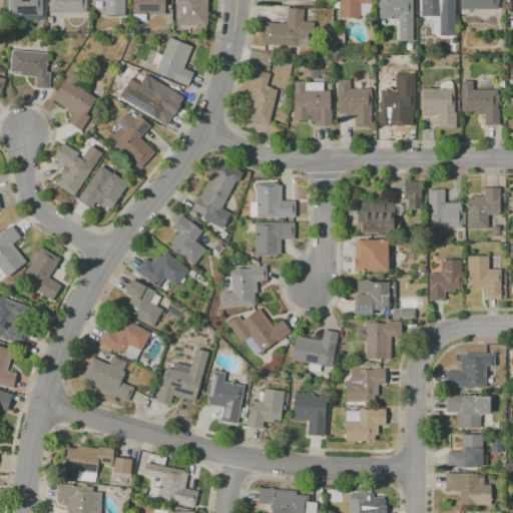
[(11,0),(44,0),(45,16),(11,17),(11,0)]
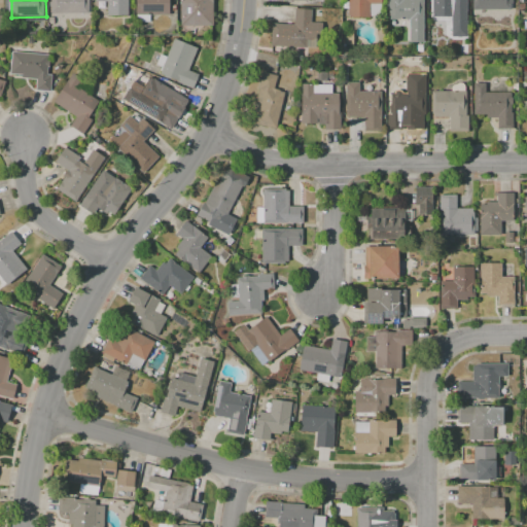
[(92,0),(92,14),(54,14),(54,0),(92,0)]
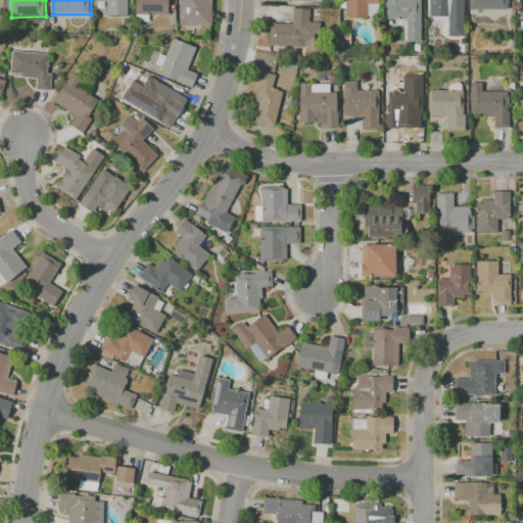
[(130,0),(130,16),(109,16),(109,3),(97,3),(96,0),(130,0)]
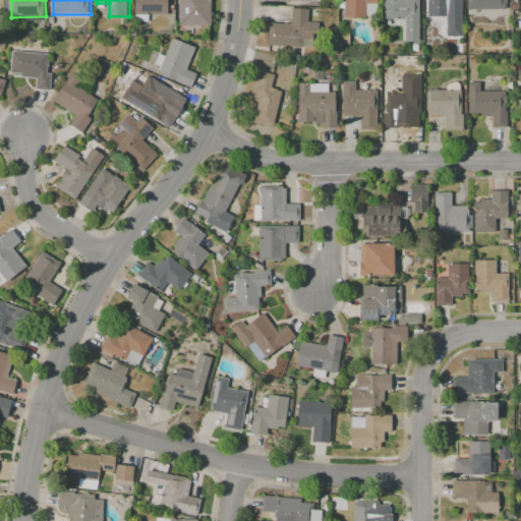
[(165,0),(165,12),(133,12),(133,0),(165,0)]
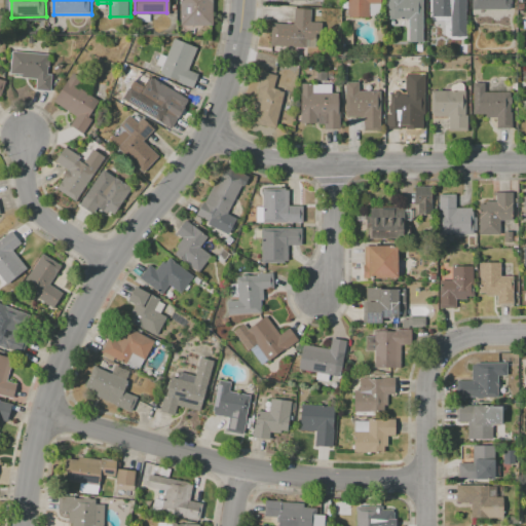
[(179,0),(212,0),(213,25),(180,25),(179,0)]
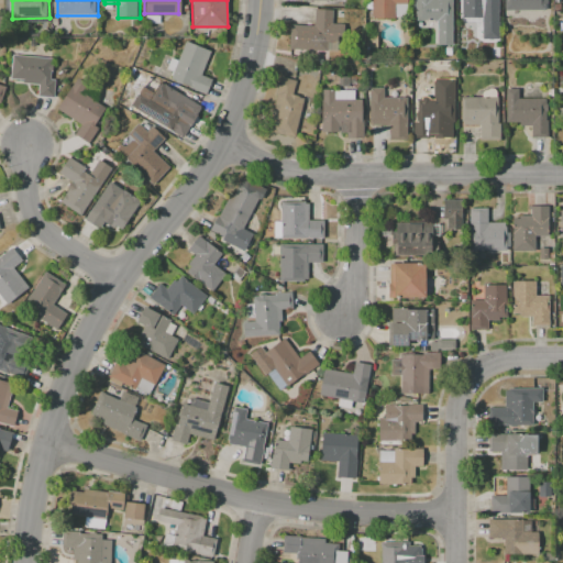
[(408,0),(408,3),(395,3),(395,19),(373,19),(373,0),(408,0)]
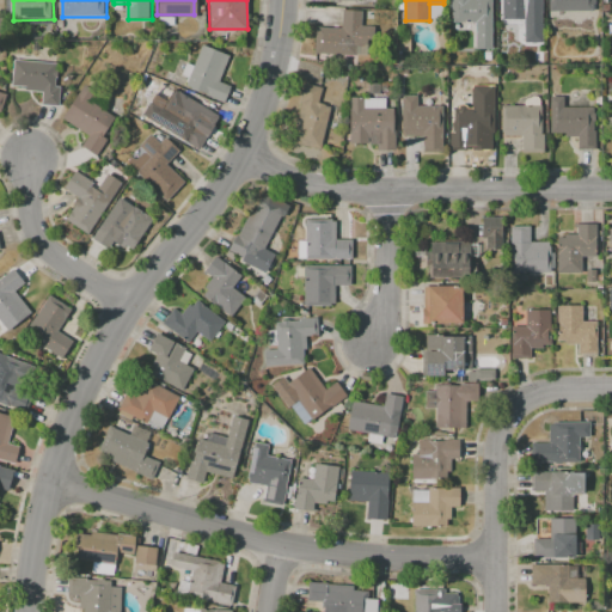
[(491,0),(491,47),(475,47),(475,23),(450,23),(450,0),(491,0)]
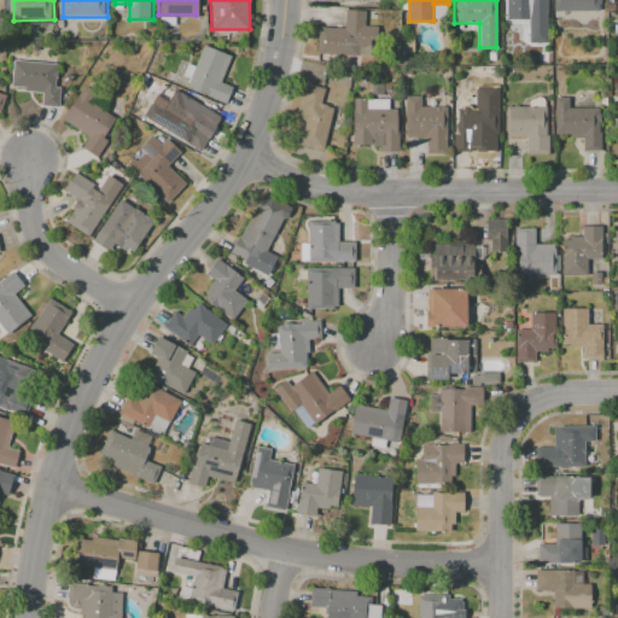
[(547,0),(547,5),(532,4),(532,19),(507,19),(507,0),(547,0)]
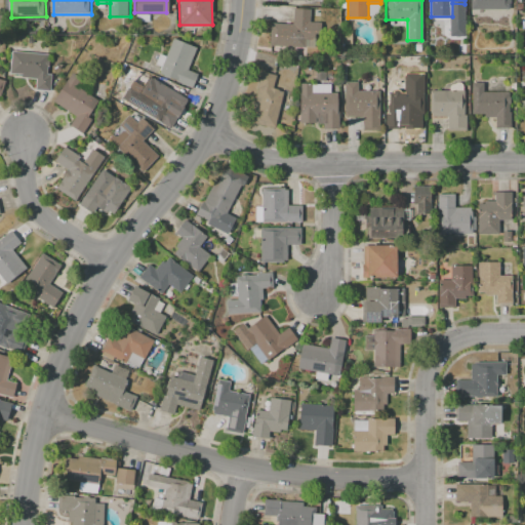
[(471,0),(510,0),(510,19),(471,18),(471,0)]
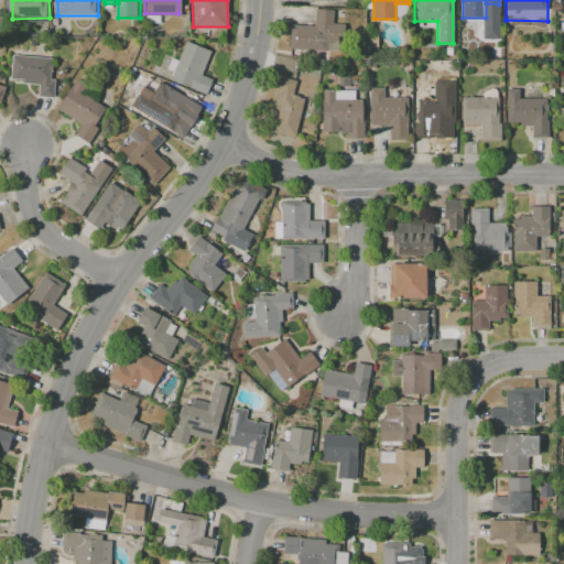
[(292,25),(315,26),(316,9),(334,10),(334,23),(344,23),(344,36),(338,35),(338,41),(322,40),(322,51),(291,49),(292,25)]
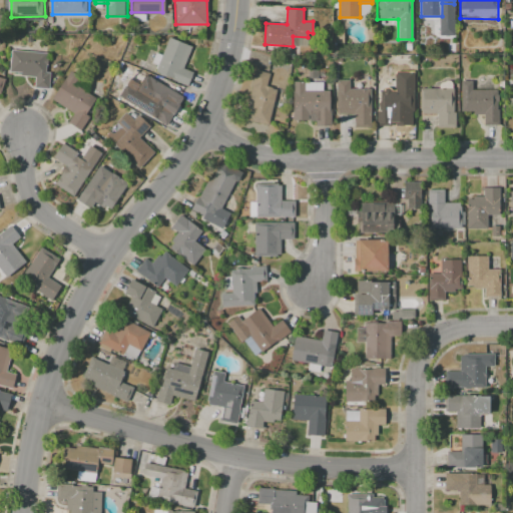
[(169,37),(192,47),(183,68),(192,72),(186,85),(154,72),(169,37)]
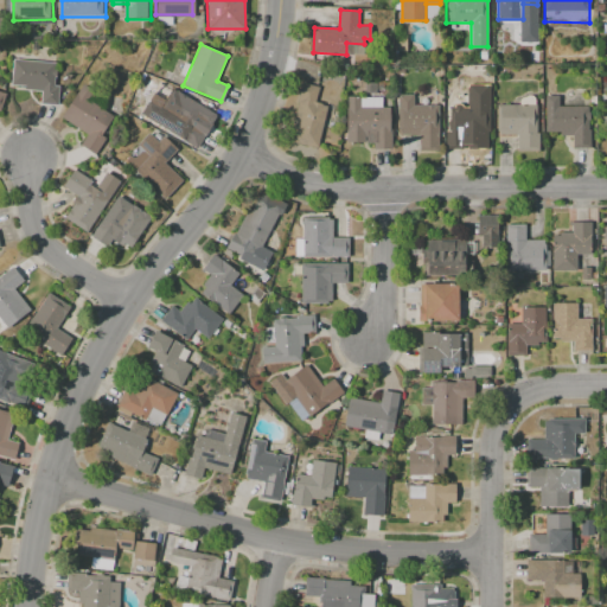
[(14,87),(14,81),(16,81),(17,61),(59,64),(59,70),(61,71),(61,78),(58,78),(58,87),(63,88),(62,107),(44,106),(45,93),(29,91),(29,88),(14,87)]
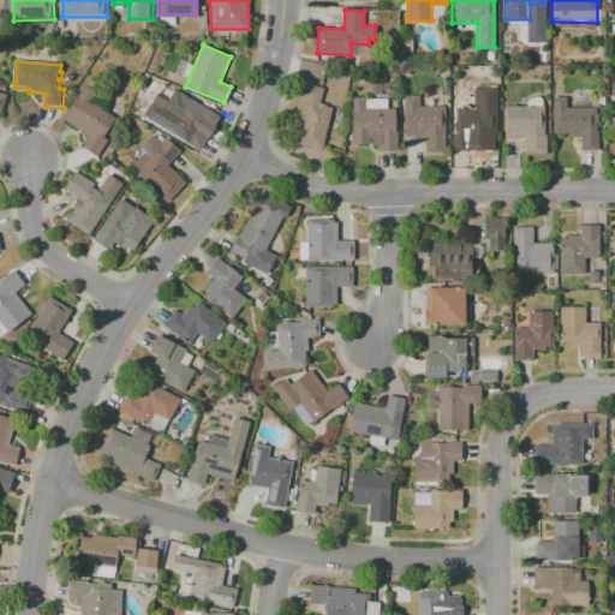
[(321,150),(297,143),(304,115),(298,114),(306,84),(324,89),(321,103),(332,106),(321,150)]
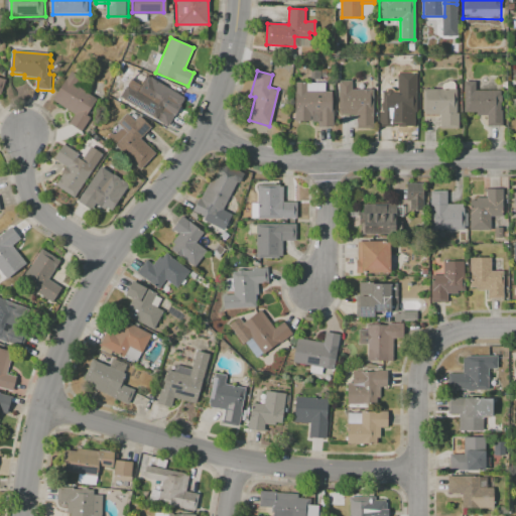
[(84,133),(72,124),(78,116),(55,101),(74,73),(84,79),(79,87),(100,101),(89,116),(93,119),(84,133)]
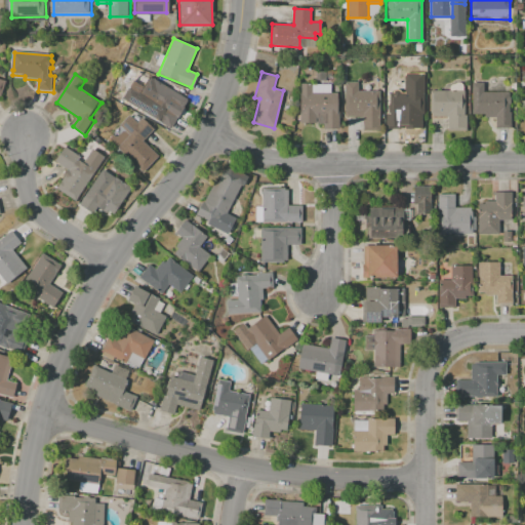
[(152,78),(178,93),(174,99),(177,102),(172,110),(179,114),(170,128),(135,109),(143,97),(140,96),(152,78)]
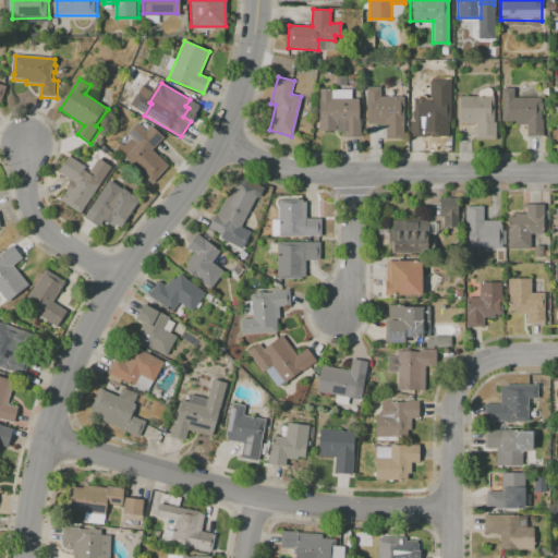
[(0,84),(9,87),(3,104),(0,102),(0,84)]
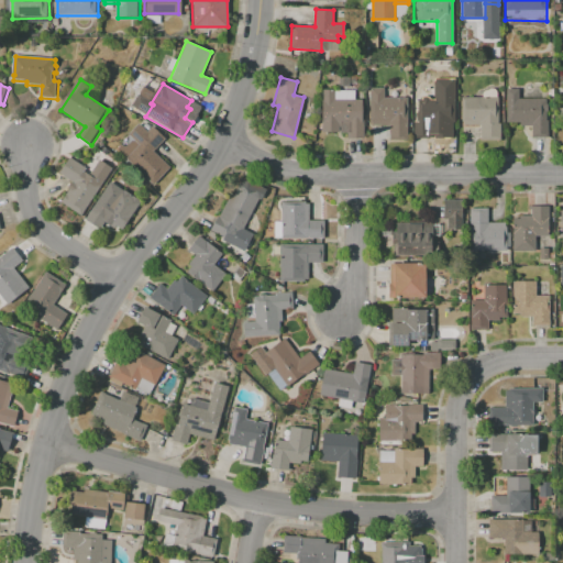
[(371,88),(384,88),(384,97),(407,97),(407,141),(389,141),(389,125),(371,125),(371,88)]
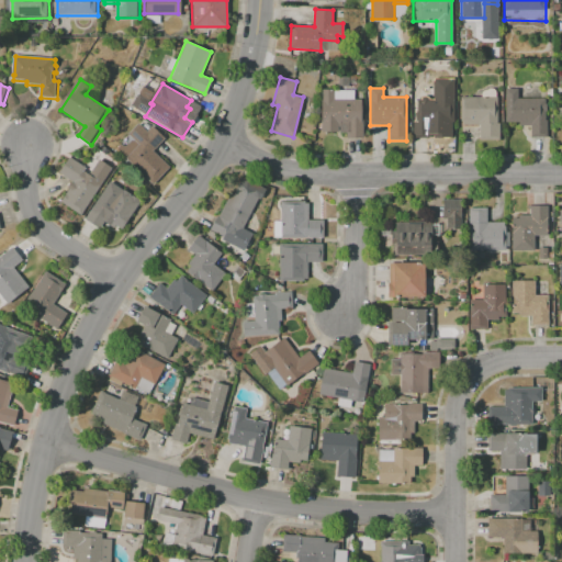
[(361,99),(361,120),(363,120),(363,137),(346,137),(346,132),(321,132),(321,89),(334,89),(334,99),(361,99)]
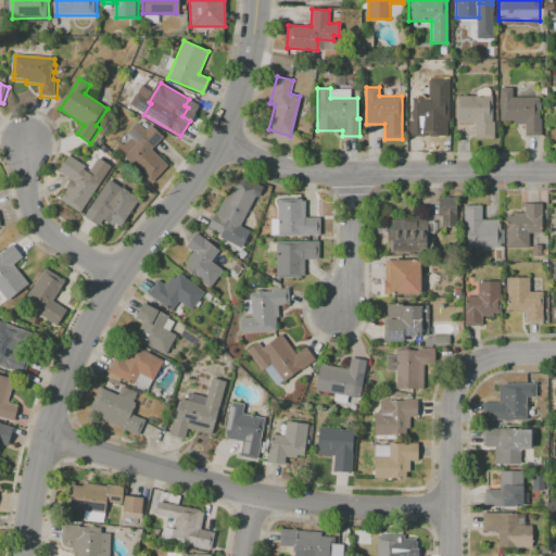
[(408,136),(408,97),(416,97),(416,88),(437,88),(437,98),(449,98),(449,122),(436,122),(436,125),(425,125),(425,136),(408,136)]
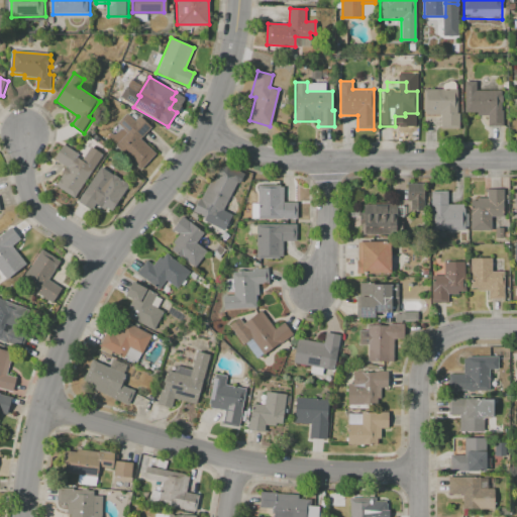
[(464,82),(477,82),(476,90),(501,91),(501,95),(502,95),(502,102),(501,102),(500,106),(503,106),(503,125),(488,125),(488,114),(477,114),(477,112),(464,112),(464,82)]
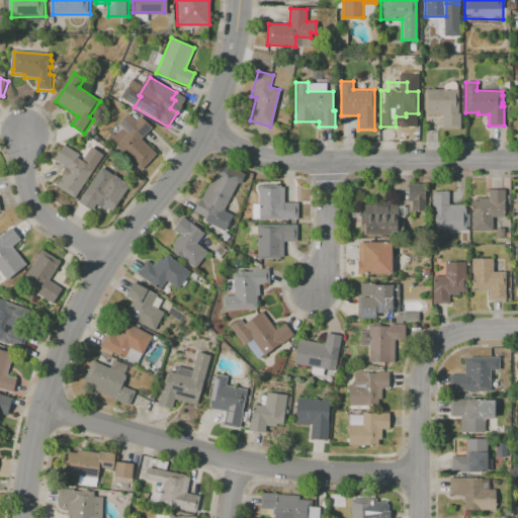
[(424,89),(458,90),(458,113),(460,113),(460,128),(442,128),(442,115),(424,115),(424,89)]
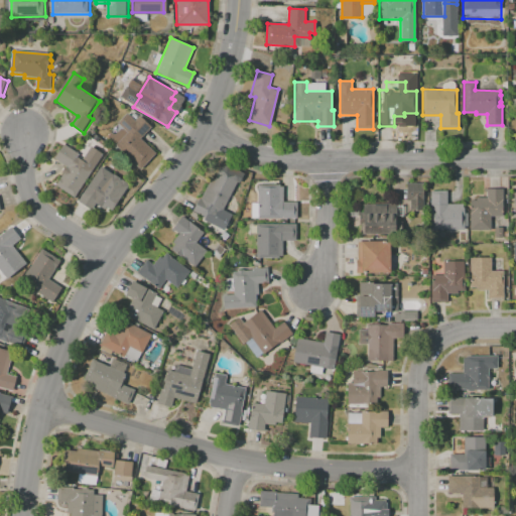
[(140,167),(118,146),(130,134),(117,122),(126,113),(133,119),(137,115),(149,126),(139,137),(155,151),(140,167)]
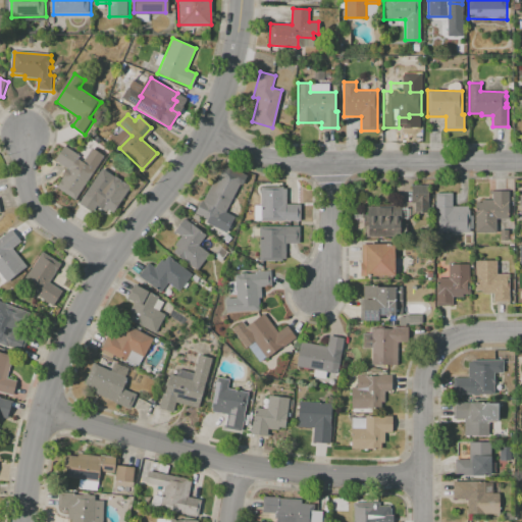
[(73,198),(54,187),(66,168),(53,159),(62,145),(77,155),(75,158),(93,169),(73,198)]
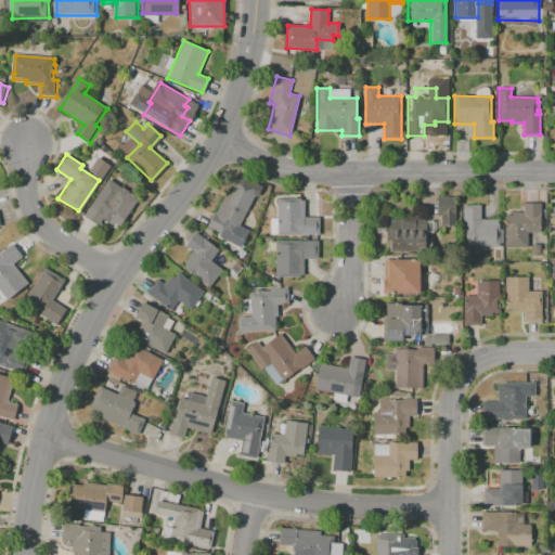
[(256,193),(240,224),(249,230),(241,247),(219,236),(220,234),(206,227),(214,211),(216,213),(227,192),(229,193),(235,182),(256,193)]
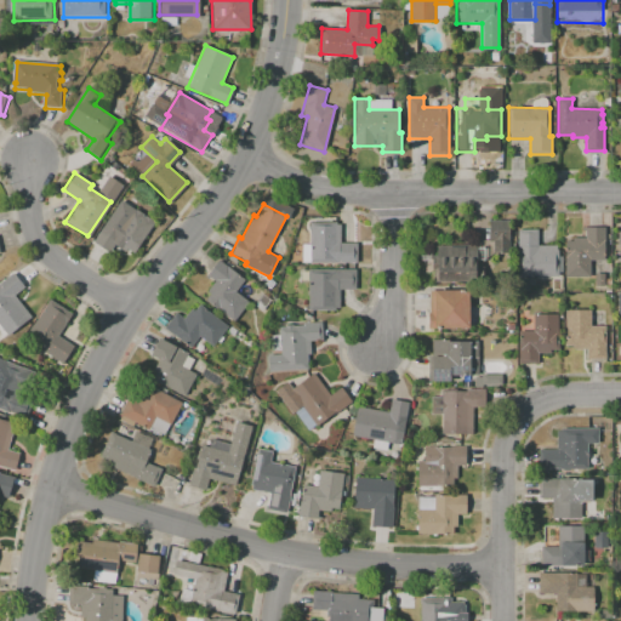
[(93,244),(117,209),(129,217),(134,209),(154,222),(140,243),(136,240),(127,255),(113,245),(107,252),(93,244)]
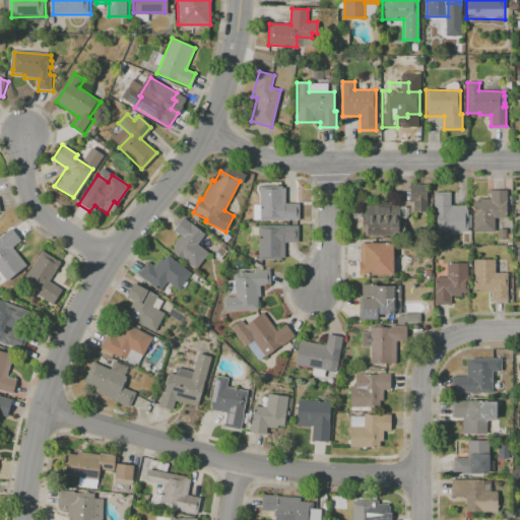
[(408,185),(426,184),(426,196),(409,196),(408,185)]
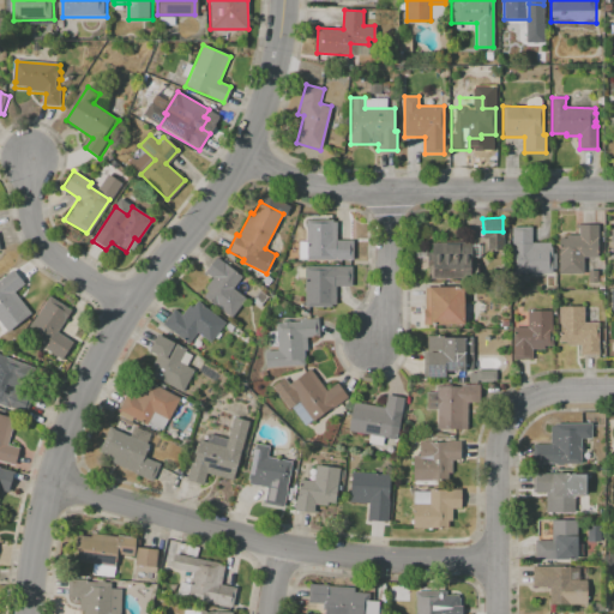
[(307,218),(333,218),(333,221),(336,221),(336,239),(353,239),(353,259),(299,260),(299,241),(307,241),(307,218)]
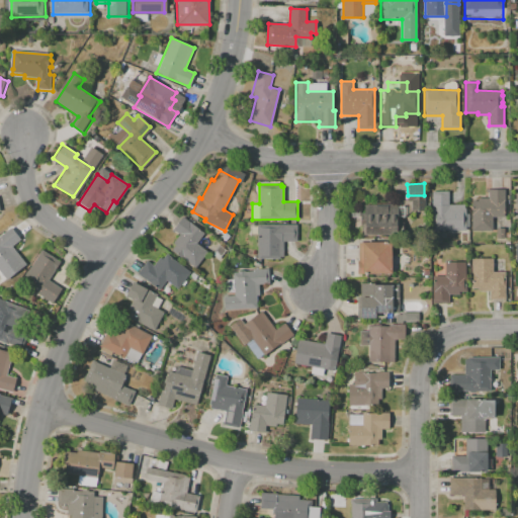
[(504,190),(504,217),(492,217),(492,231),(470,231),(471,200),(478,200),(478,198),(488,198),(488,189),(504,190)]
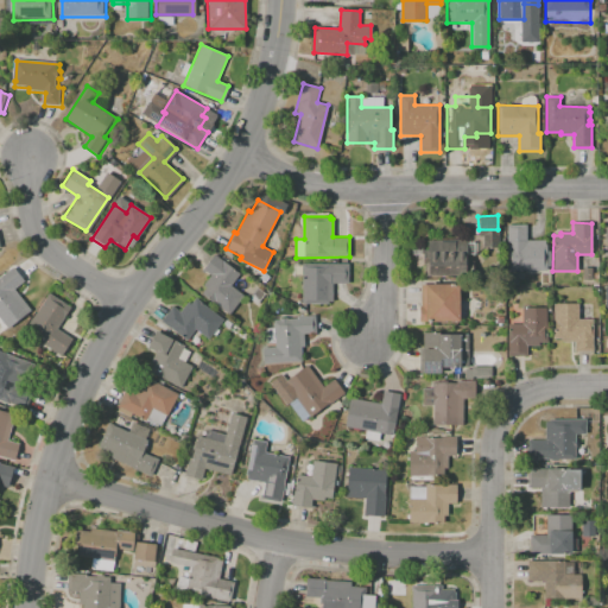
[(550,267),(546,266),(546,270),(506,270),(507,225),(526,225),(526,240),(545,240),(544,245),(546,245),(546,251),(550,251),(550,267)]
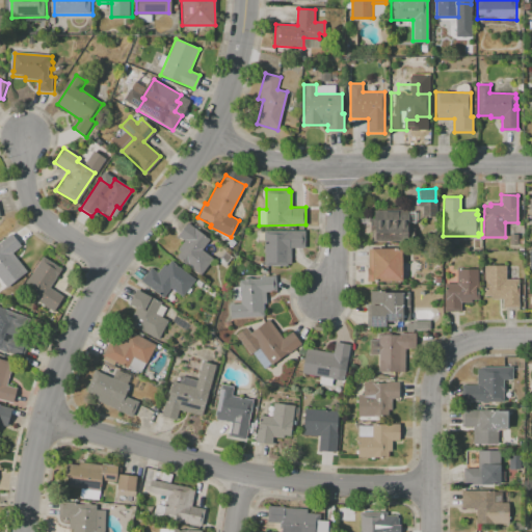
[(372,242),(372,233),(370,233),(370,218),(372,218),(372,210),(403,209),(403,220),(406,220),(406,234),(403,234),(403,241),(372,242)]
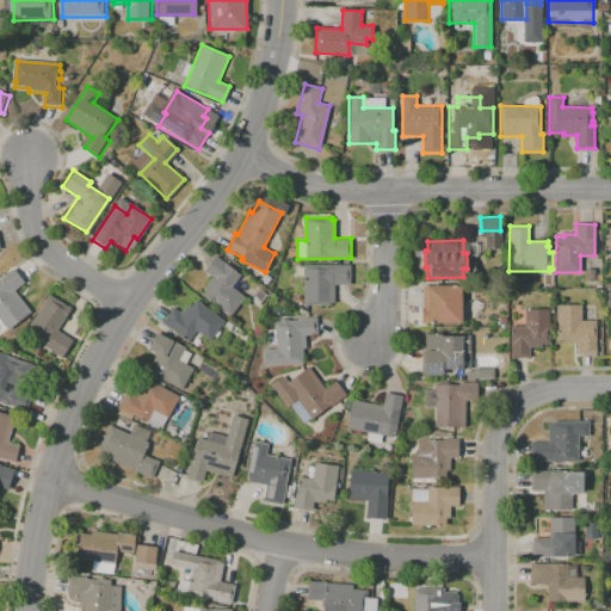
[(215,257),(240,275),(232,288),(244,296),(229,315),(213,303),(211,304),(199,296),(204,289),(203,288),(211,276),(204,271),(215,257)]
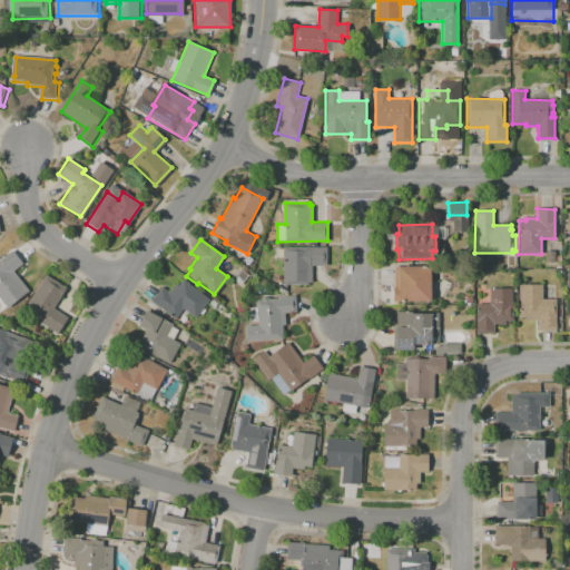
[(275,247),(326,246),(326,265),(312,265),(312,283),(307,283),(307,284),(284,285),(283,259),(275,259),(275,247)]
